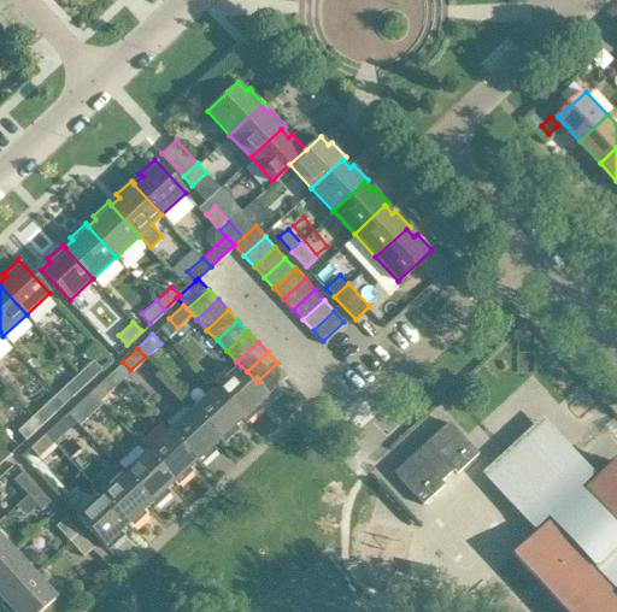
[(77,372),(86,382),(101,368),(93,359),(77,372)]
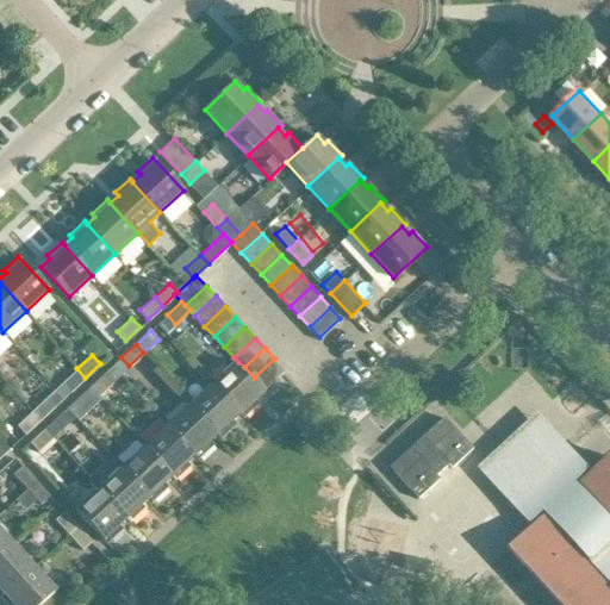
[(254,378),(263,388),(284,369),(274,359),(254,378)]
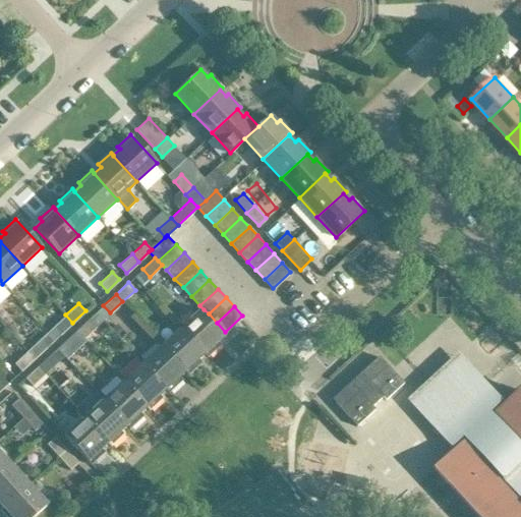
[(217,323),(209,313),(204,309),(183,328),(208,354),(210,356),(223,344),(221,342),(228,335),(225,332),(217,323)]
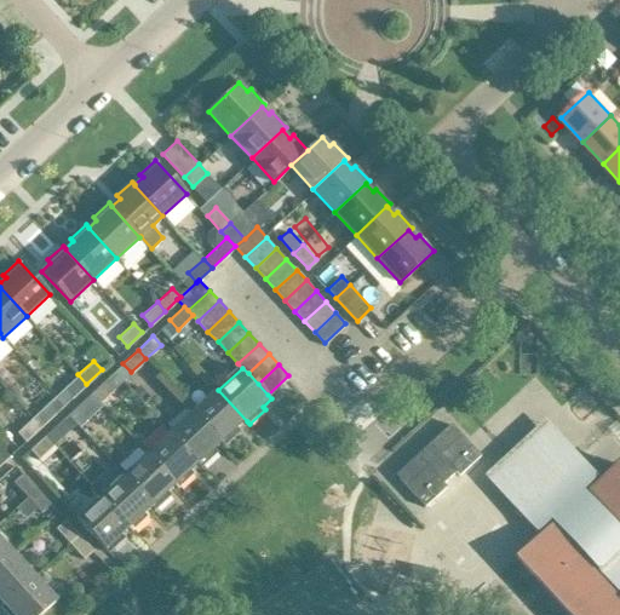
[(63,404),(86,384),(78,374),(55,396),(63,404)]
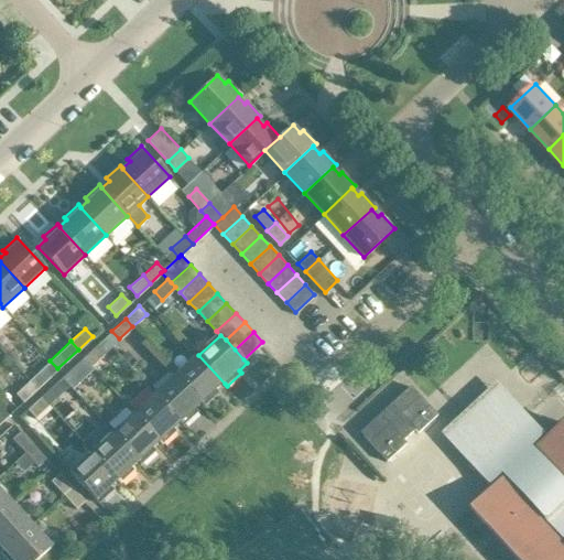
[(83,357),(90,365),(105,353),(97,344),(83,357)]
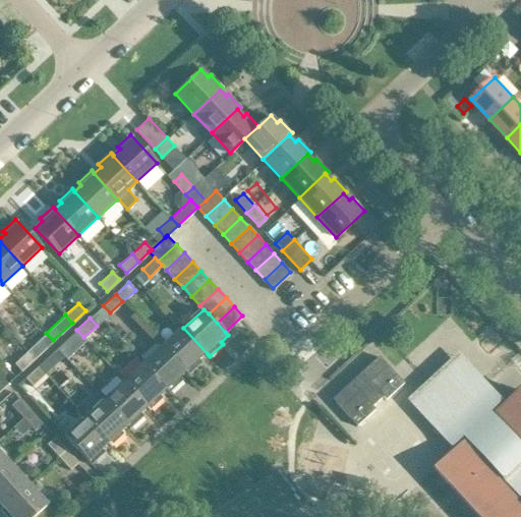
[(200,359),(208,354),(183,328),(164,346),(188,371),(190,375),(204,362),(200,359)]
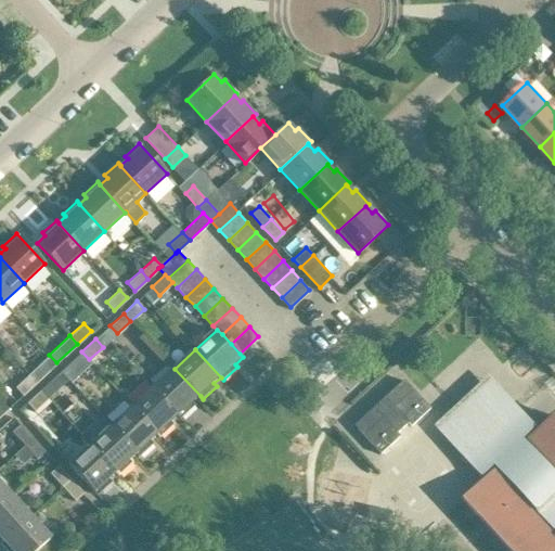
[(68,379),(89,359),(81,351),(61,370),(68,379)]
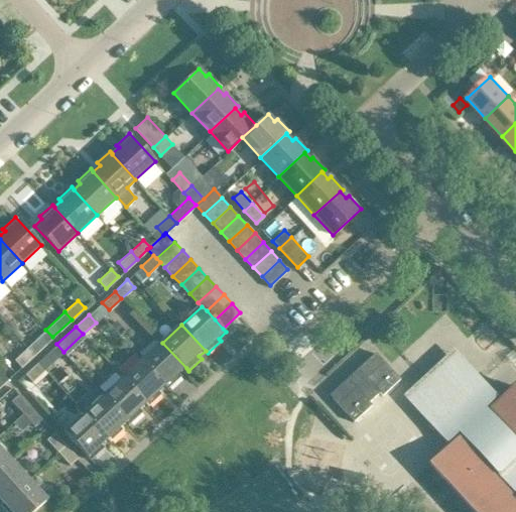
[(33,355),(52,337),(45,330),(26,348),(33,355)]
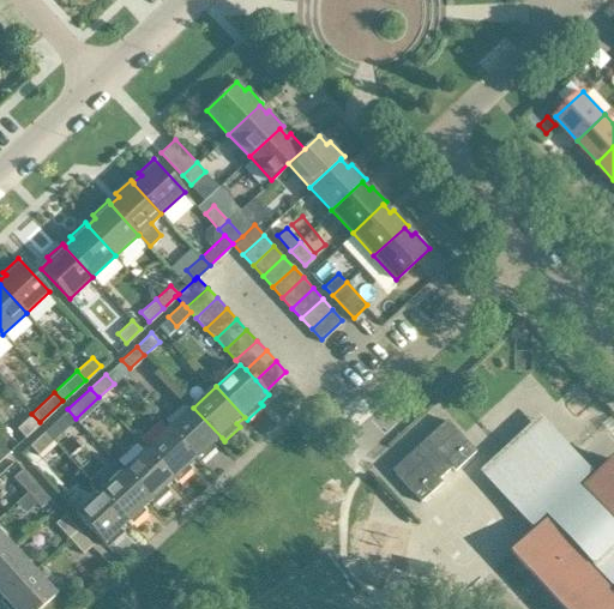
[(214,445),(222,438),(193,408),(170,428),(199,459),(202,463),(217,448),(214,445)]
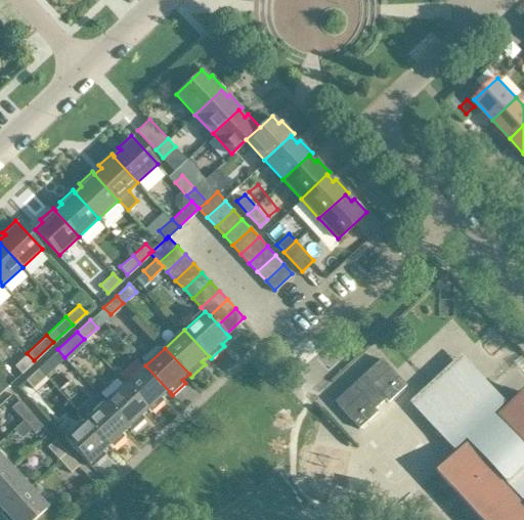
[(22,372),(34,360),(27,353),(14,364),(22,372)]
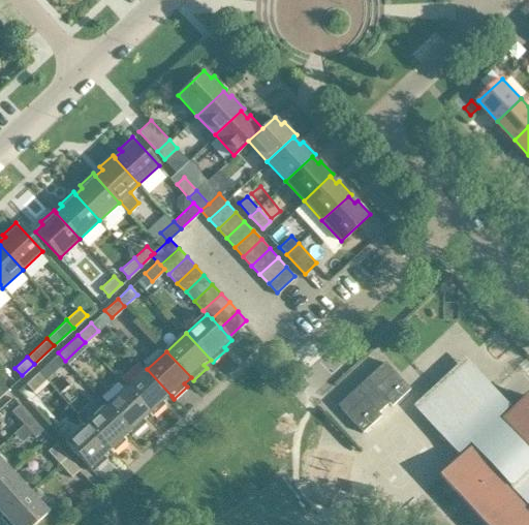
[(38,371),(45,379),(58,367),(51,360),(38,371)]
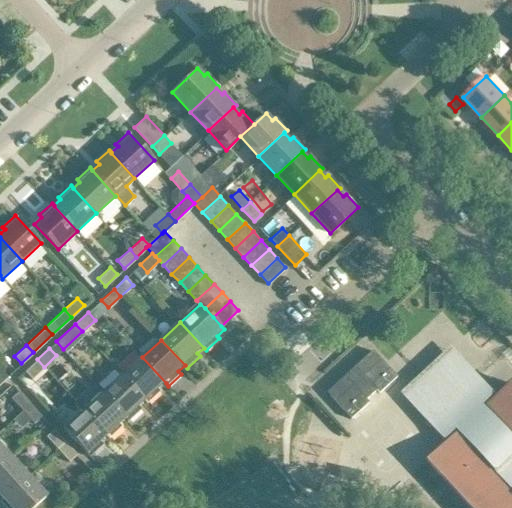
[(373,349),(327,391),(351,417),(368,401),(366,398),(376,388),(379,391),(396,375),(373,349)]
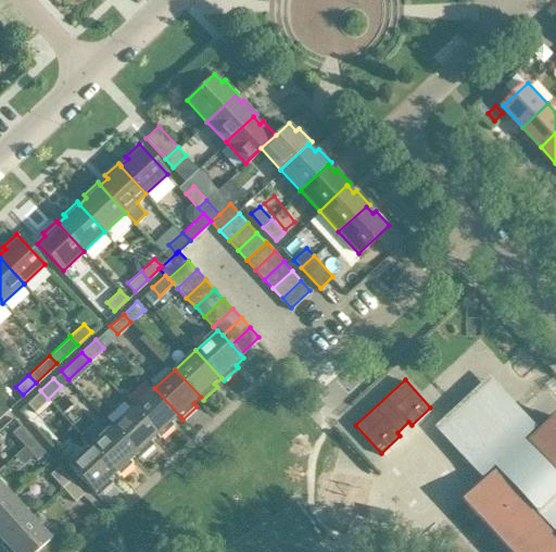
[(173,423),(180,416),(154,388),(134,408),(159,436),(162,438),(176,425),(173,423)]
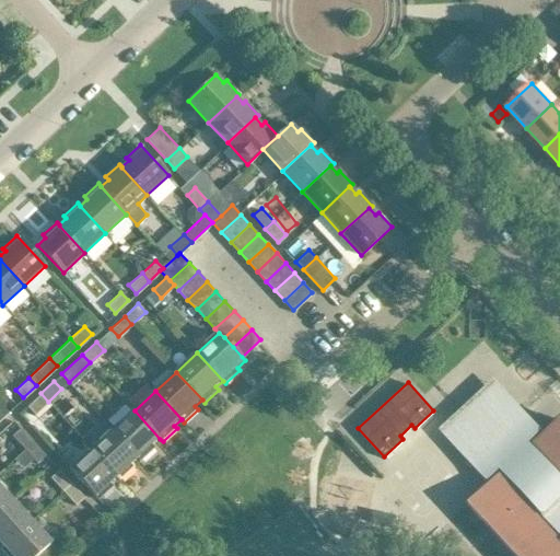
[(479,404),(473,397),(458,410),(465,417),(451,439),(451,438),(450,439),(485,477),(486,476),(490,481),(466,502),(515,555),(559,555),(559,417),(538,436),(534,431),(537,429),(501,391),(500,392),(501,392),(479,404)]
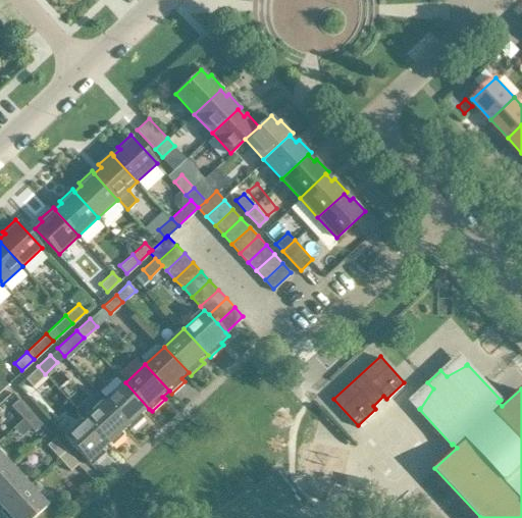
[(33,385),(45,374),(38,366),(25,377),(33,385)]
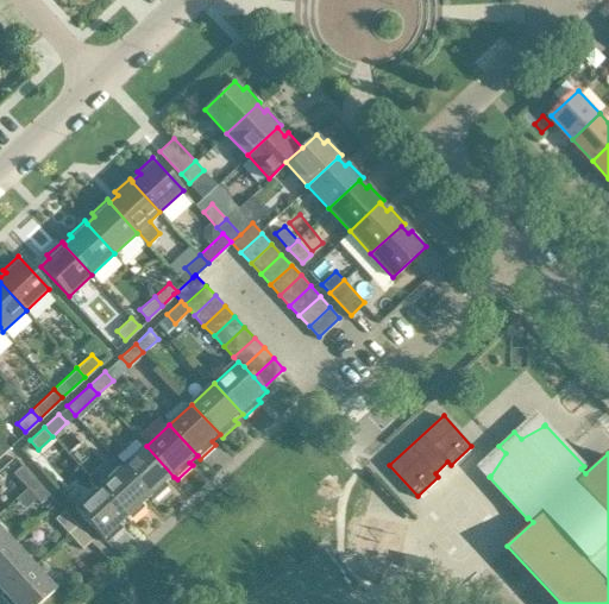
[(167,483),(174,477),(146,446),(124,467),(151,497),(155,501),(170,486),(167,483)]
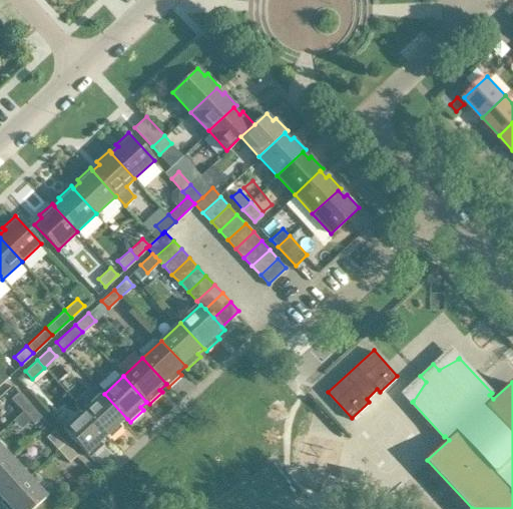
[(22,410),(30,404),(18,391),(11,398),(22,410)]
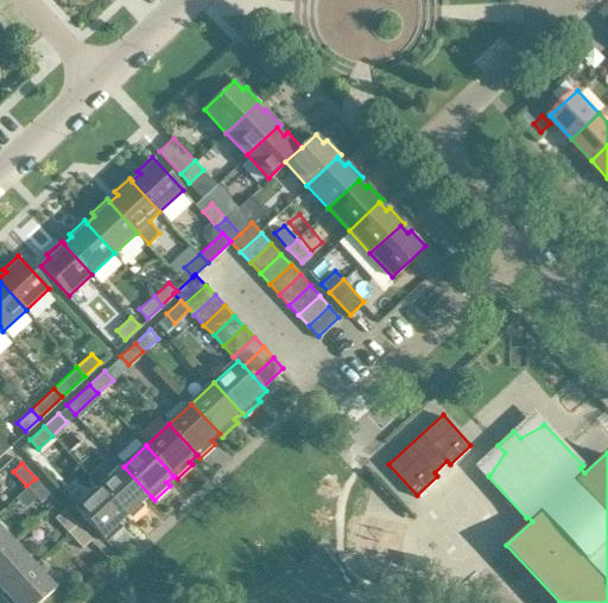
[(144,503),(151,496),(124,467),(101,487),(128,518),(132,520),(146,507),(144,503)]
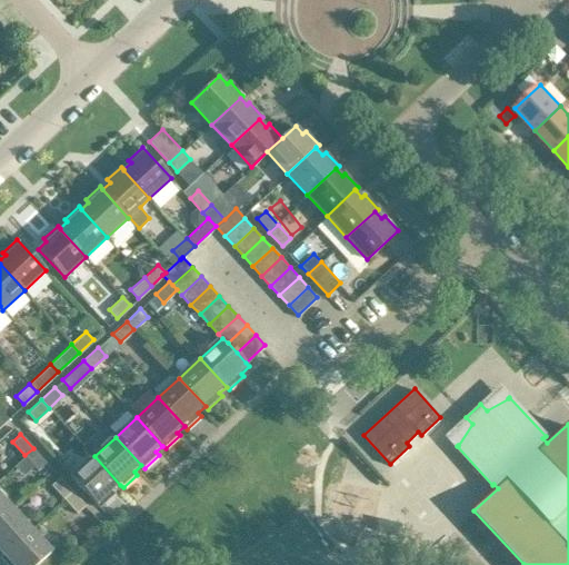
[(33,448),(25,455),(38,469),(46,462),(33,448)]
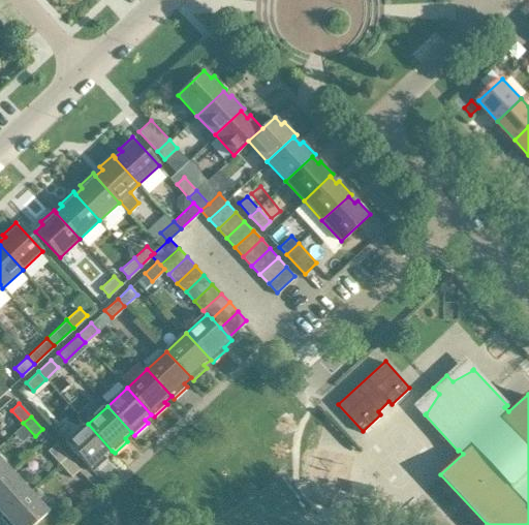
[(105,457),(112,451),(88,424),(67,442),(94,471),(107,459),(105,457)]
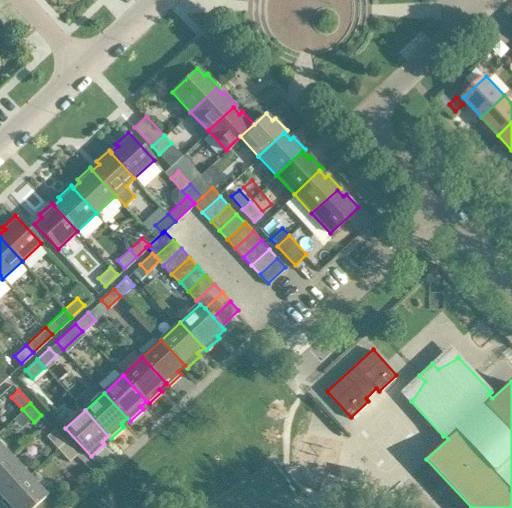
[(58,448),(65,441),(54,428),(46,435),(58,448)]
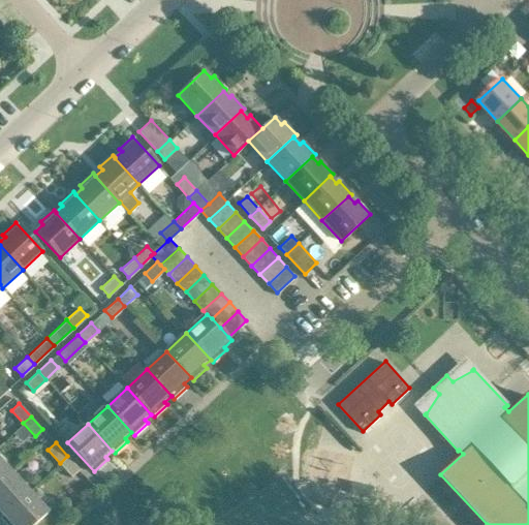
[(67,456),(60,463),(71,475),(80,468),(67,456)]
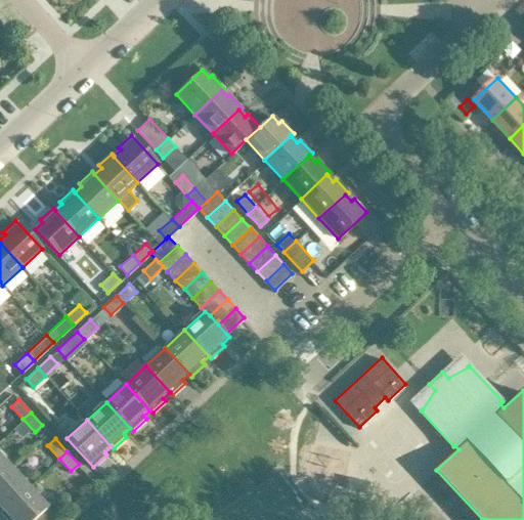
[(0,476),(10,466),(0,455),(0,476)]
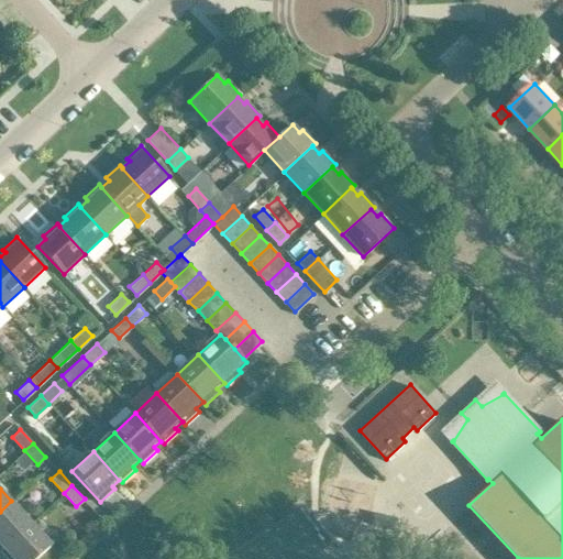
[(3,548),(31,522),(11,501),(0,512),(0,545),(2,548),(3,548)]
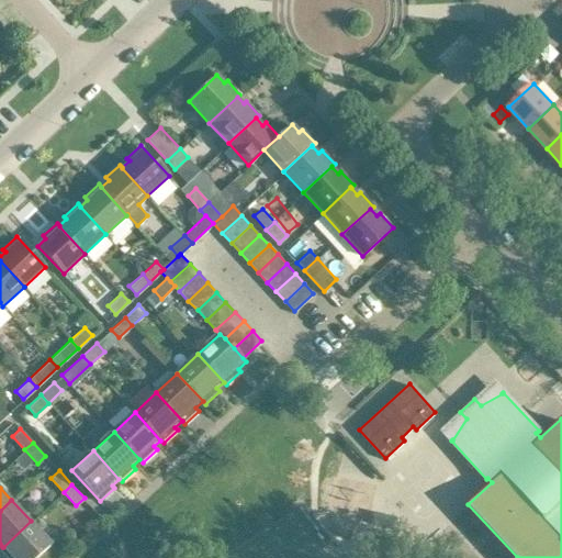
[(373,511),(371,521),(393,526),(395,516),(373,511)]
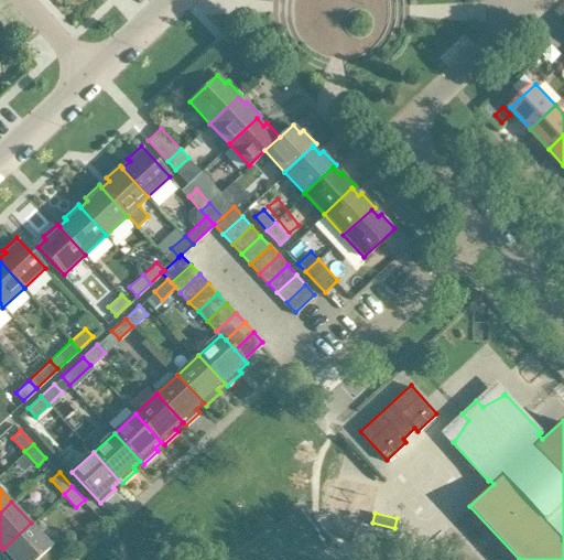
[(3,549),(2,549),(12,559),(34,559),(52,545),(31,523),(3,549)]
